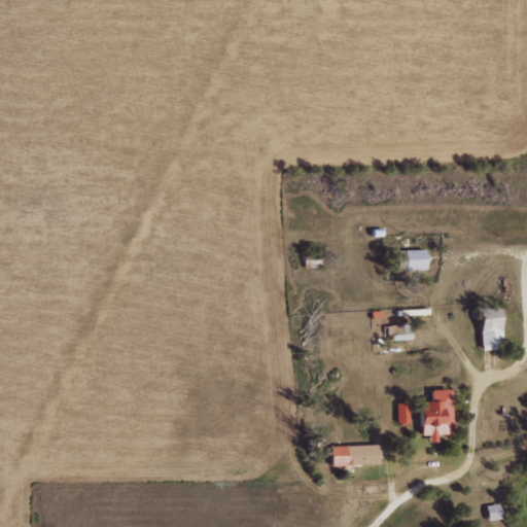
[(503,348),(502,304),(483,305),(484,330),(483,330),(483,349),(503,348)]
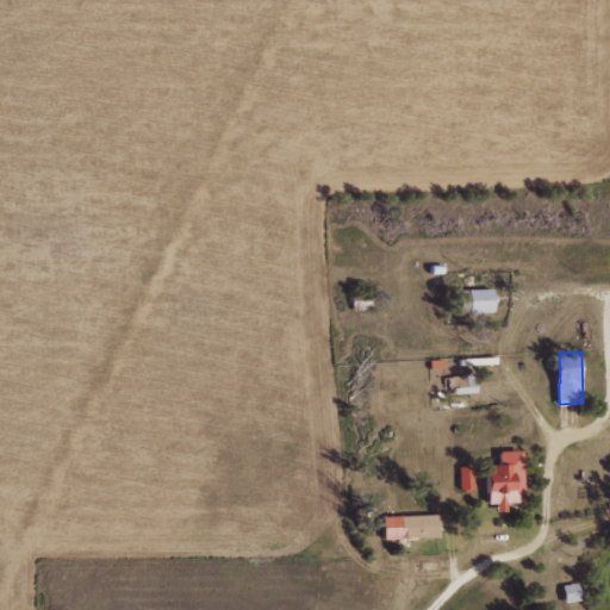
[(491,503),(498,502),(498,510),(508,510),(508,500),(526,500),(524,449),(500,450),(502,464),(490,464),(491,503)]
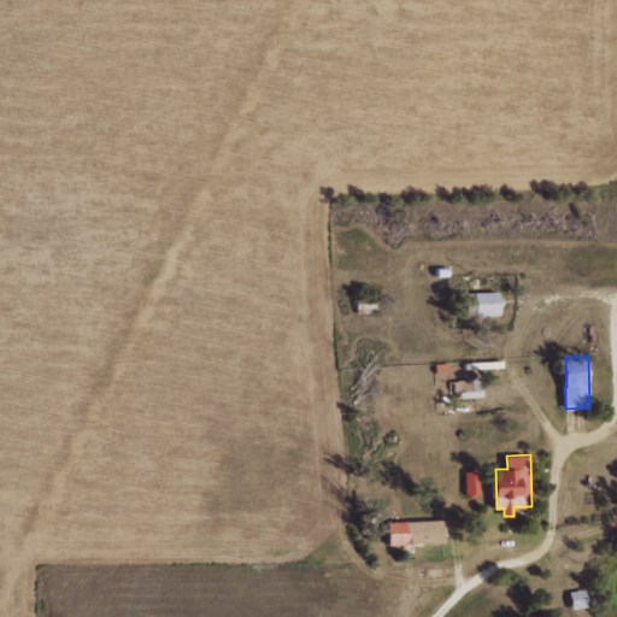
[(480,493),(480,470),(466,470),(466,493),(480,493)]
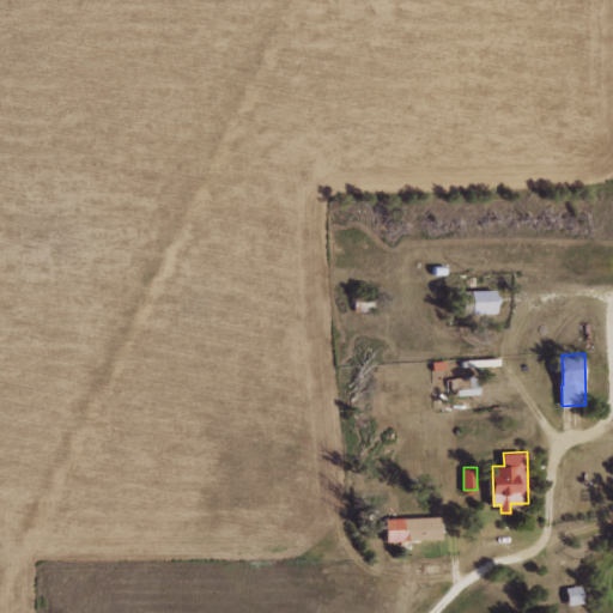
[(442,517),(386,519),(387,539),(442,538),(442,517)]
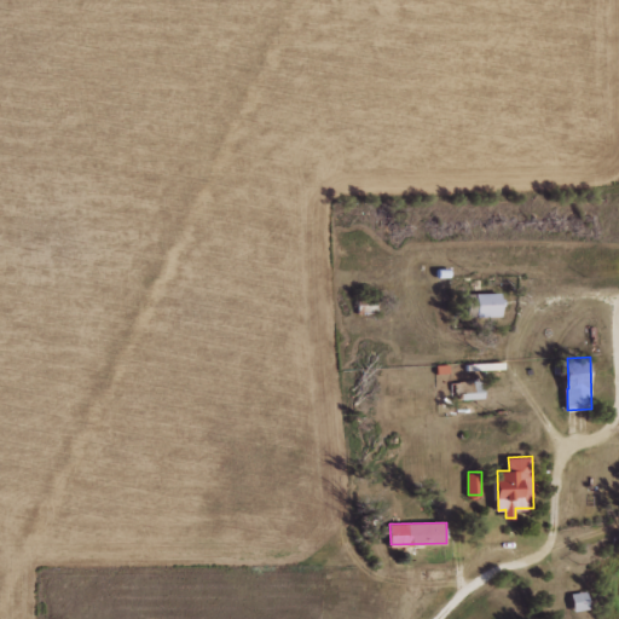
[(572,593),(573,609),(589,608),(588,590),(572,593)]
